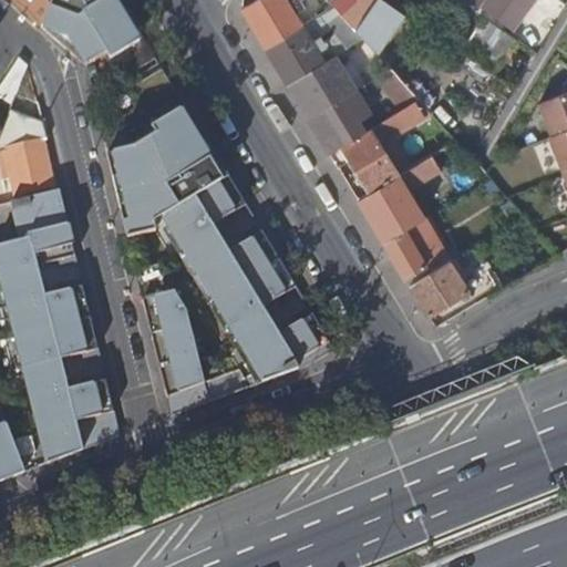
[(14,0),(42,27),(52,0),(14,0)]
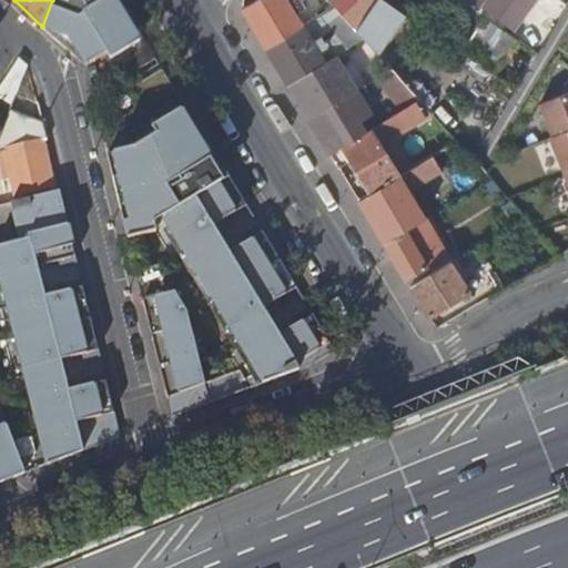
[(120,0),(52,0),(42,27),(80,62),(138,29),(120,0)]
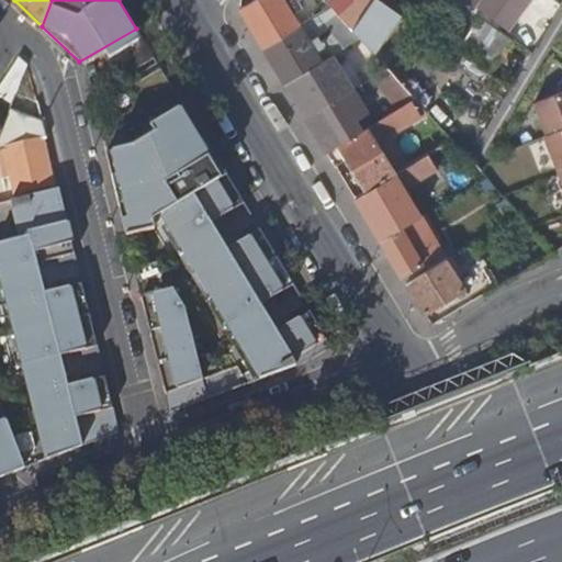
[(255,0),(239,9),(263,49),(300,27),(288,6),(283,0),(255,0)]
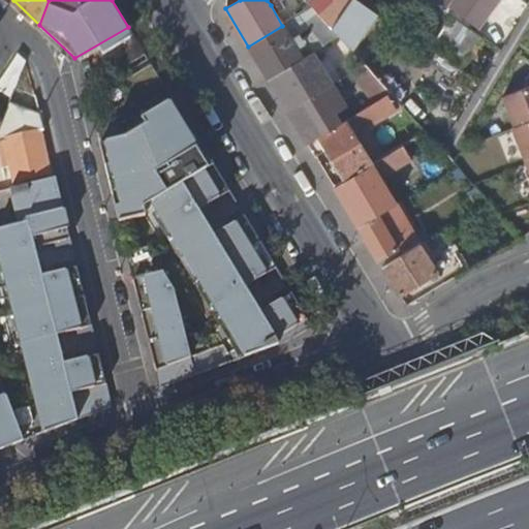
[(282,26),(289,22),(288,19),(296,16),(297,18),(303,13),(312,8),(304,0),(279,0),(271,5),(282,26)]
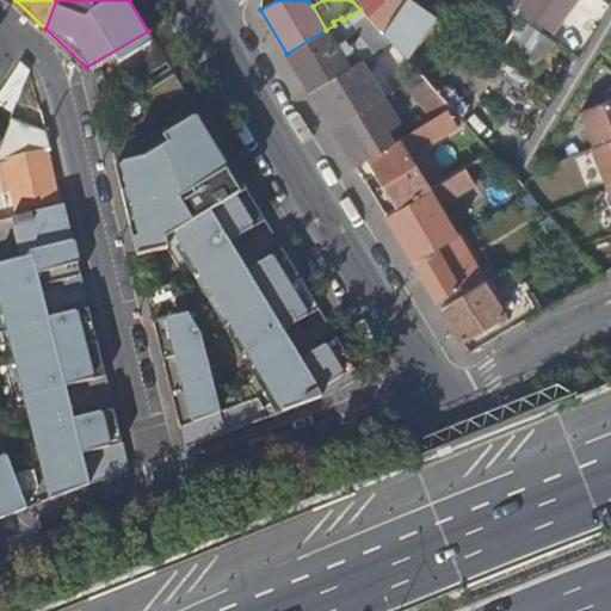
[(400,10),(406,0),(351,0),(360,10),(382,34),(400,10)]
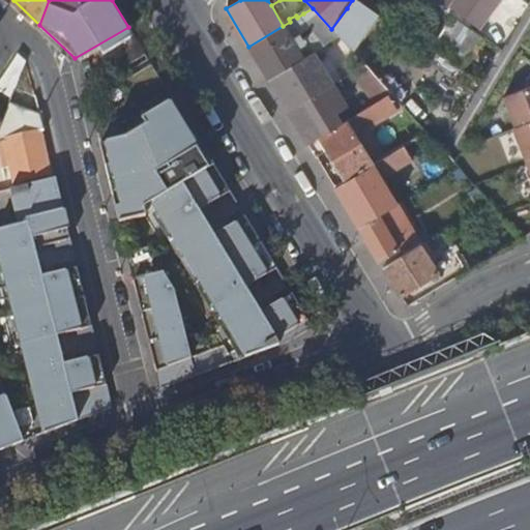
[(429,0),(458,20),(465,25),(468,21),(480,29),(501,0),(455,0),(453,3),(449,0),(429,0)]
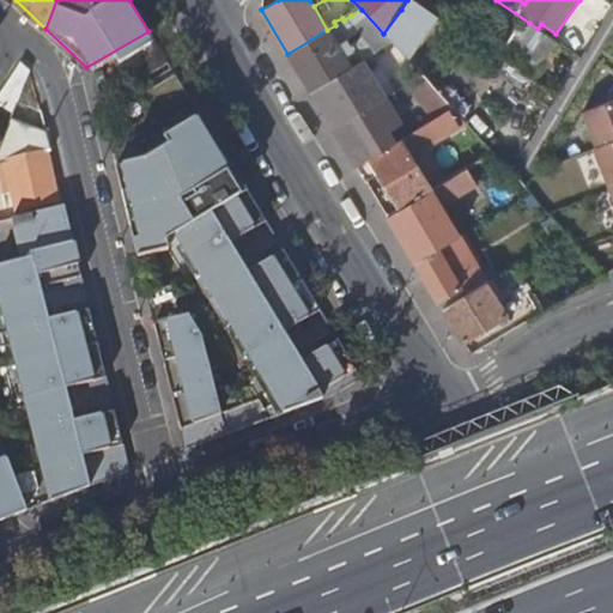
[(352,25),(376,52),(392,42),(383,34),(362,10),(351,16),(356,20),(352,25)]
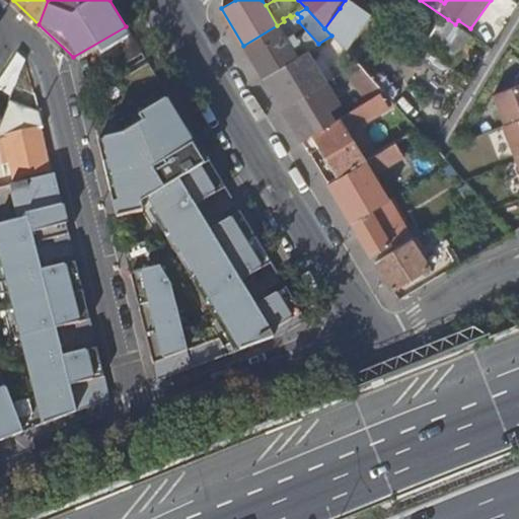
[(354,18),(340,8),(324,28),(331,35),(337,42),(354,18)]
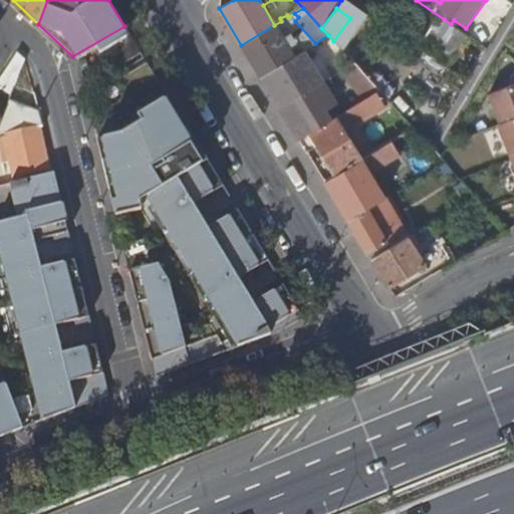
[(454,57),(468,36),(451,24),(444,19),(429,40),(454,57)]
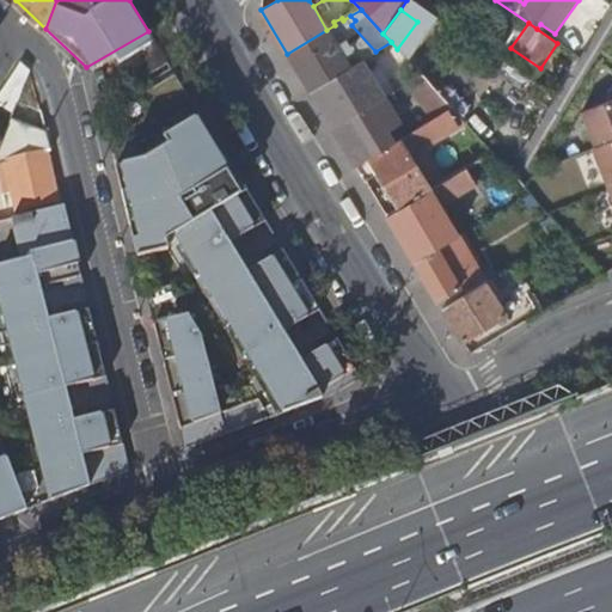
[(287,54),(310,91),(349,67),(346,61),(355,55),(347,41),(336,46),(331,37),(338,32),(335,25),(326,30),(287,54)]
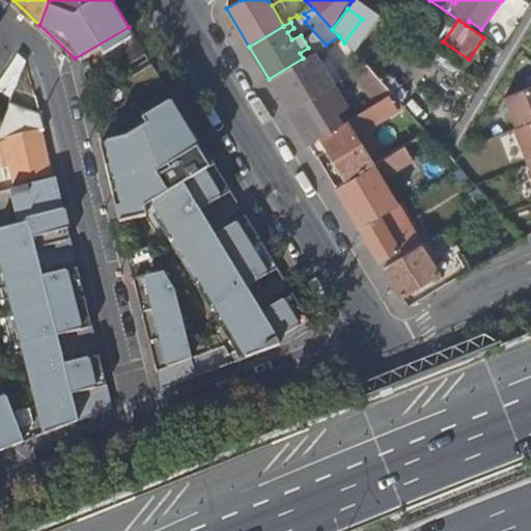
[(0,99),(10,104),(26,63),(19,56),(0,83),(0,99)]
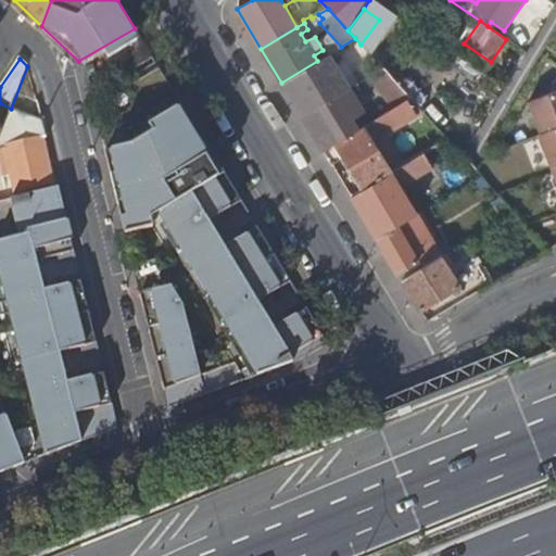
[(281,83),(302,116),(337,96),(356,85),(352,77),(337,87),(333,89),(330,85),(338,79),(331,70),(324,73),(317,61),(281,83)]
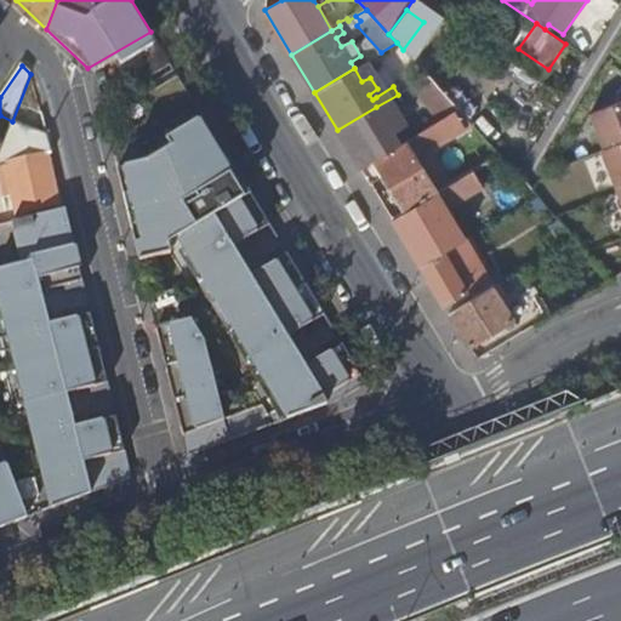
[(442,120),(457,109),(428,78),(411,86),(442,120)]
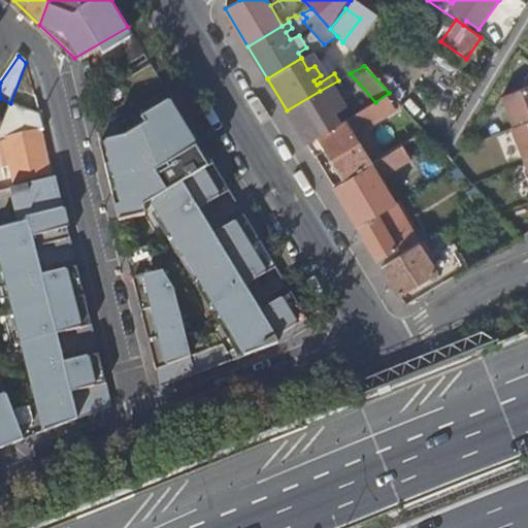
[(513,129),(527,122),(527,87),(500,98),(513,129)]
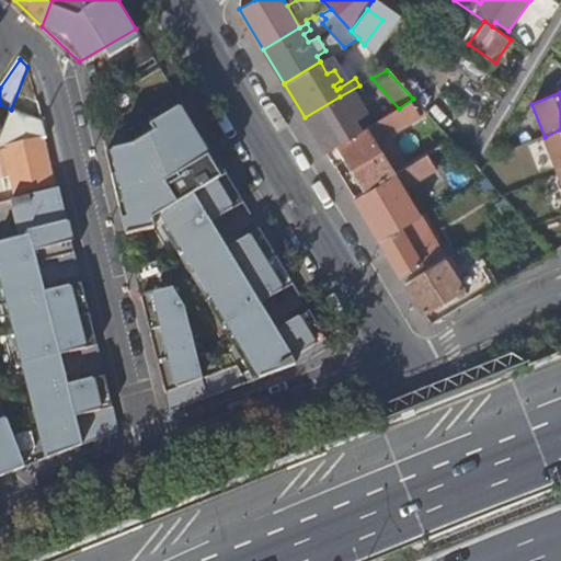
[(305,117),(325,151),(361,130),(357,125),(355,121),(358,117),(352,105),(346,107),(340,96),(305,117)]
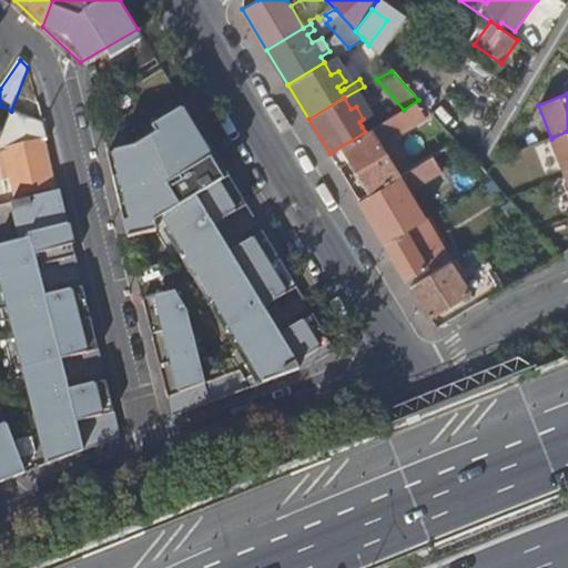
[(381,145),(432,114),(418,100),(404,110),(396,114),(382,123),(375,127),(365,132),(330,153),(338,169),(352,161),(371,194),(399,178),(381,145)]
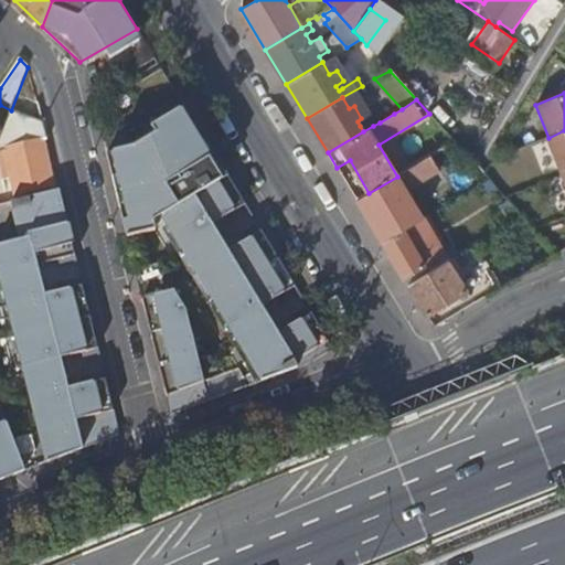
[(375,116),(380,123),(394,114),(391,107),(375,116)]
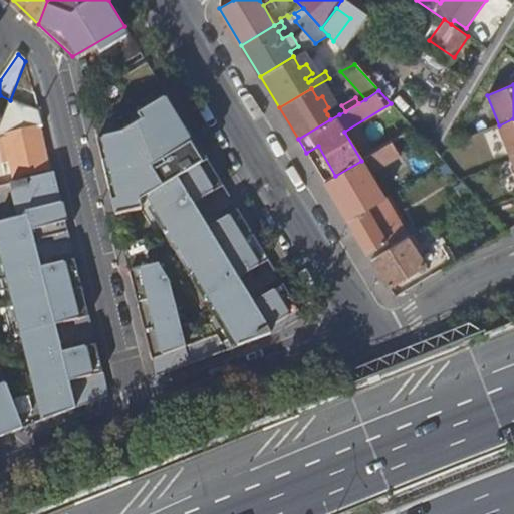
[(97,141),(114,210),(153,205),(237,345),(269,333),(266,329),(297,310),(281,284),(252,302),(243,286),(231,293),(219,274),(225,270),(232,282),(267,261),(233,206),(205,223),(195,207),(183,215),(171,195),(177,191),(184,203),(219,182),(169,98),(97,141)]
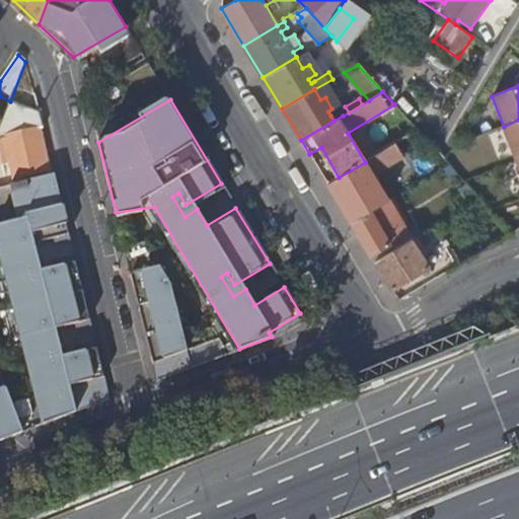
[(40,131),(43,130),(40,115),(10,101),(0,127),(0,137),(5,139),(14,179),(49,171),(40,131)]
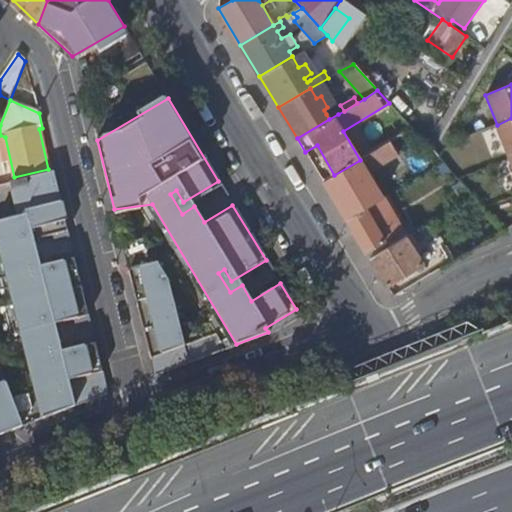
[(326,114),(329,119),(338,114),(335,109),(326,114)]
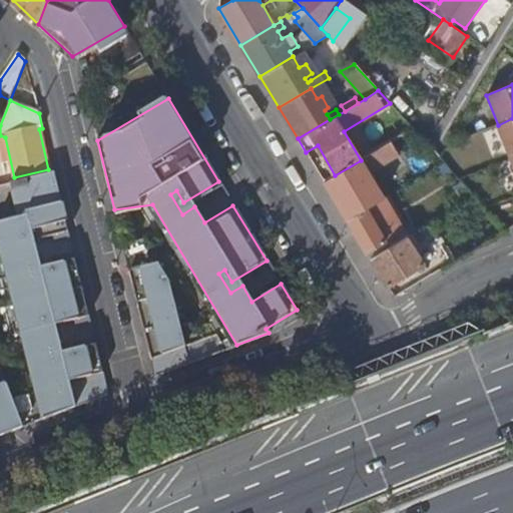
[(510,160),(512,158),(512,118),(498,125),(496,126),(510,160)]
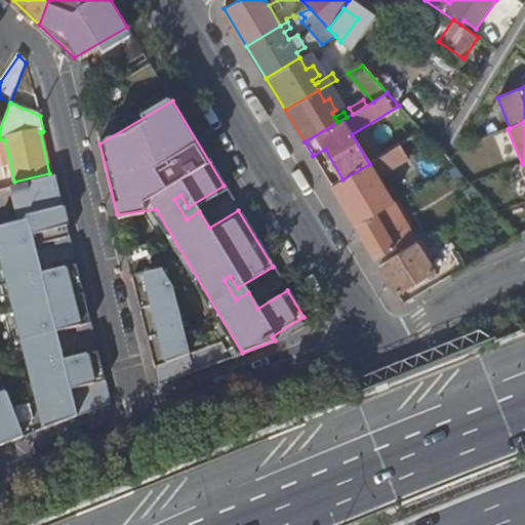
[(393,203),(394,203),(384,187),(389,183),(385,174),(408,160),(401,145),(369,164),(342,179),(331,186),(355,226),(393,203)]
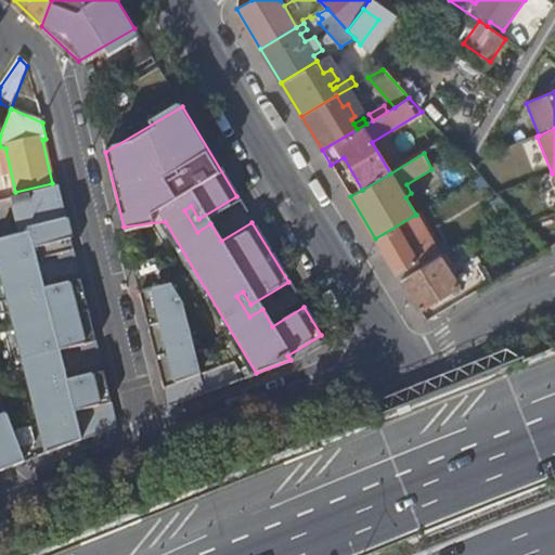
[(0,237),(0,246),(44,441),(48,454),(117,428),(116,424),(104,370),(68,379),(62,350),(97,341),(80,280),(46,287),(38,258),(74,249),(57,185),(16,194),(25,233),(0,237)]
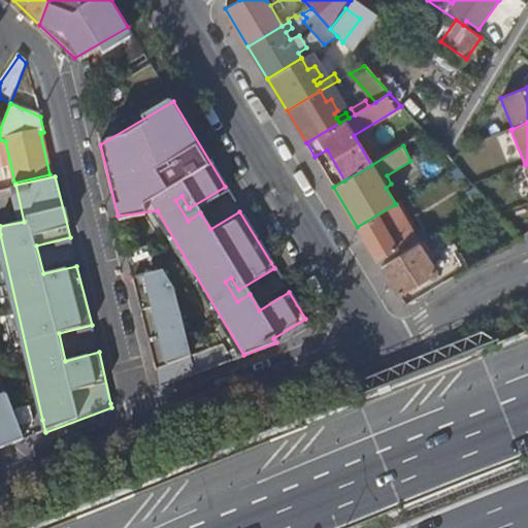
[(420,243),(395,204),(357,227),(375,257),(382,266),(420,243)]
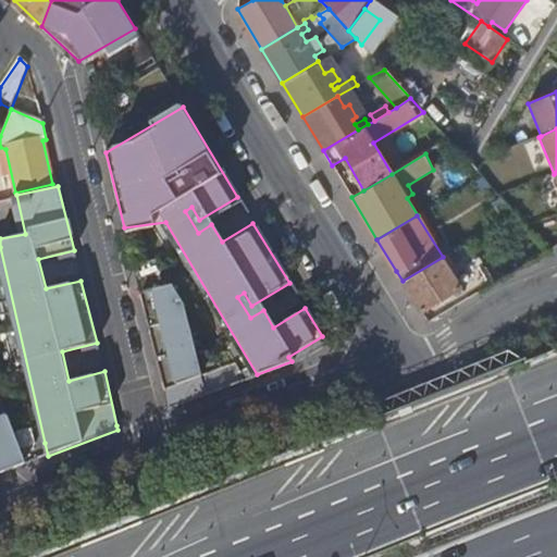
[(455,259),(450,252),(443,257),(403,281),(420,310),(453,291),(456,296),(463,292),(446,263),(455,259)]
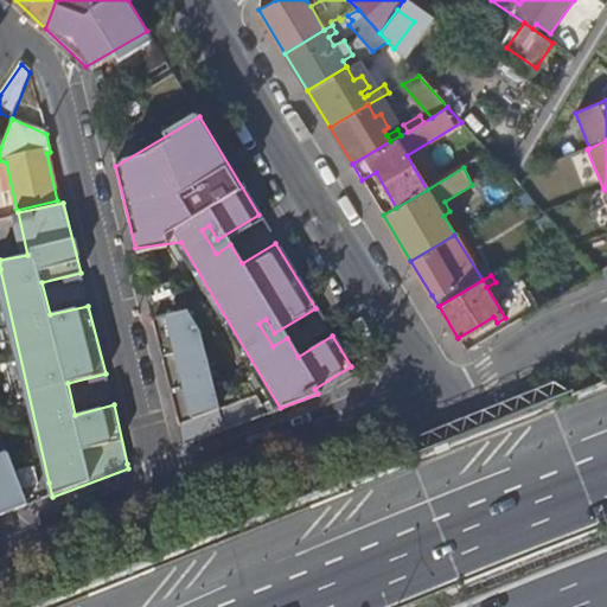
[(187,305),(152,313),(165,368),(178,419),(218,409),(197,327),(187,305)]
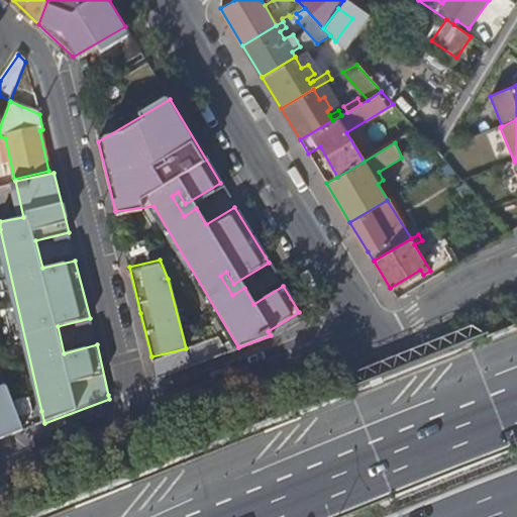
[(0,368),(0,439),(24,431),(0,368)]
